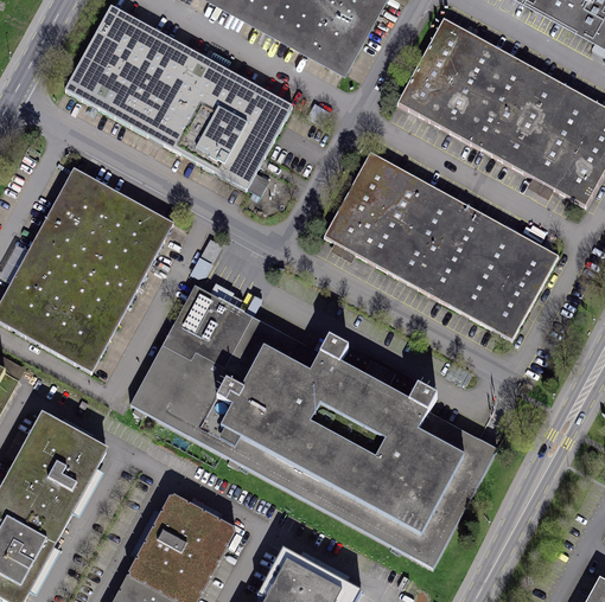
[(212,0),(290,42),(342,69),(379,0),(212,0)]
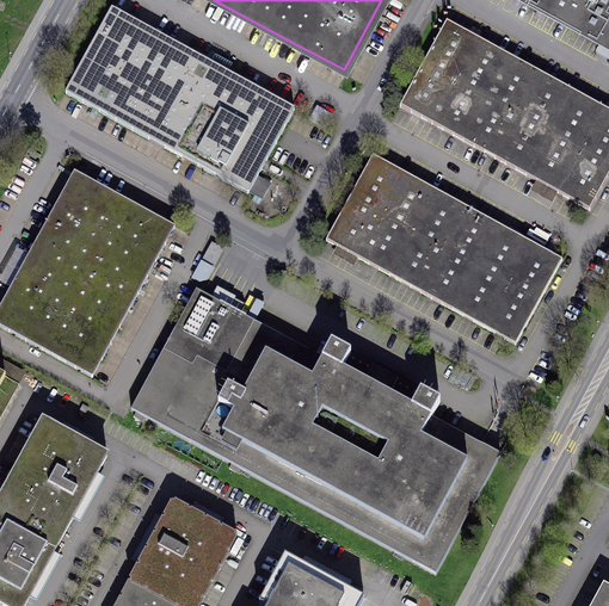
[(528,0),(608,44),(608,0),(528,0)]
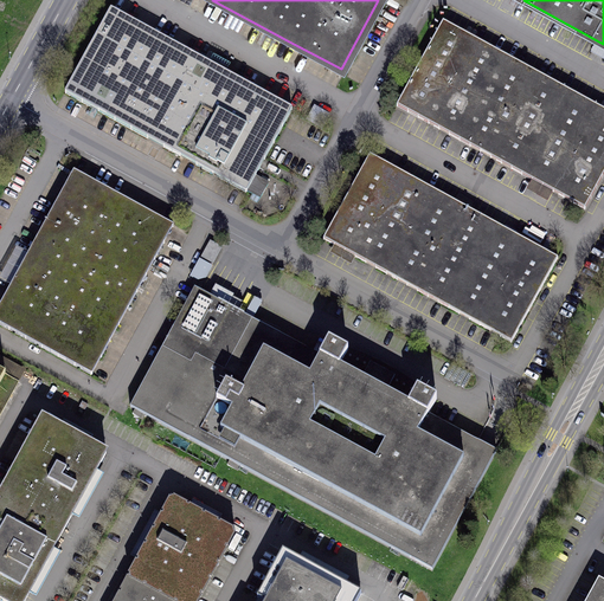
[(115,2),(66,86),(91,101),(245,188),(293,104),(245,78),(136,15),(115,2)]
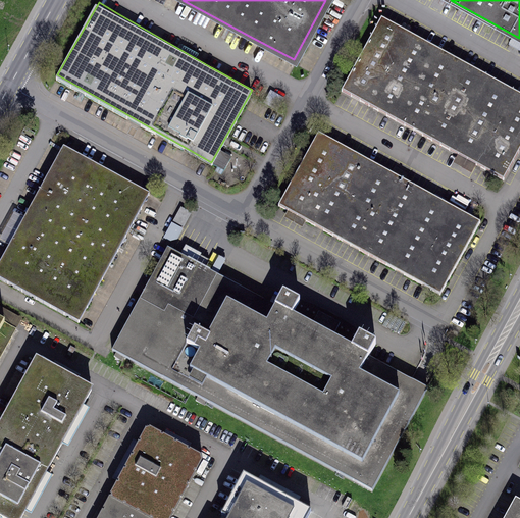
[(519,86),(382,11),(342,86),(504,174),(519,145),(519,86)]
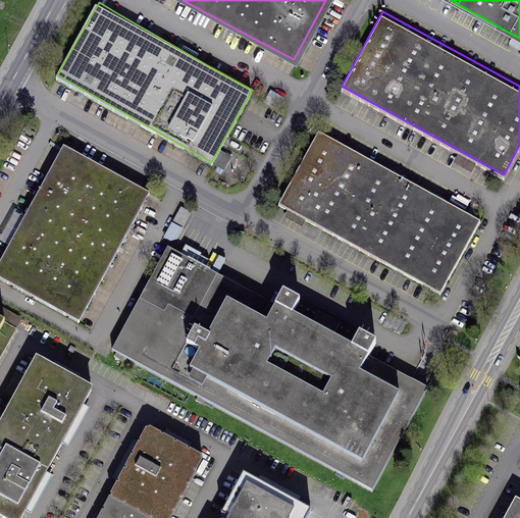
[(318,133),(280,203),(443,291),(481,220),(318,133)]
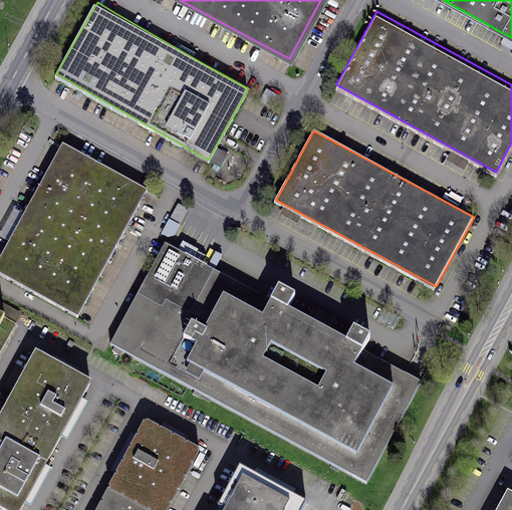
[(0,272),(84,316),(99,288),(123,241),(137,217),(155,182),(119,165),(67,137),(43,183),(30,208),(0,265),(0,272)]
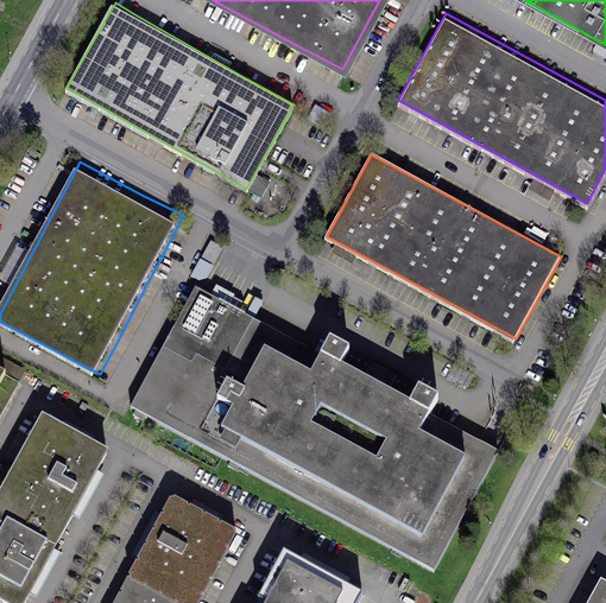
[(204,232),(191,268),(204,273),(218,236),(204,232)]
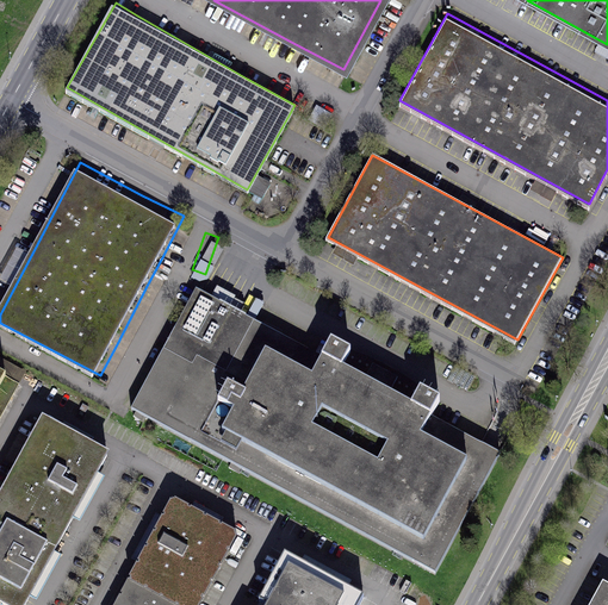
[(196,282),(129,404),(434,571),(501,450),(408,399),(368,378),(337,361),(196,282)]
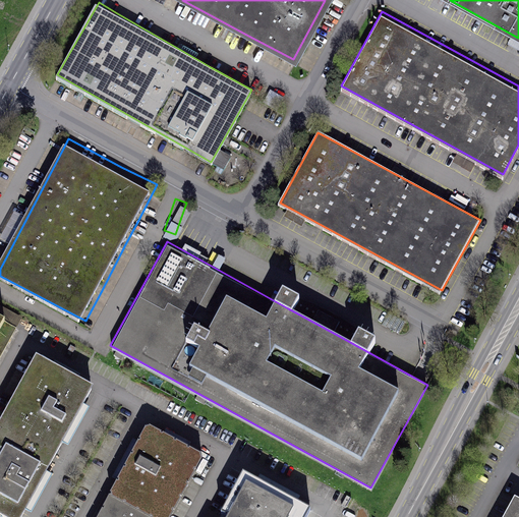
[(36,359),(0,423),(54,454),(90,389),(36,359)]
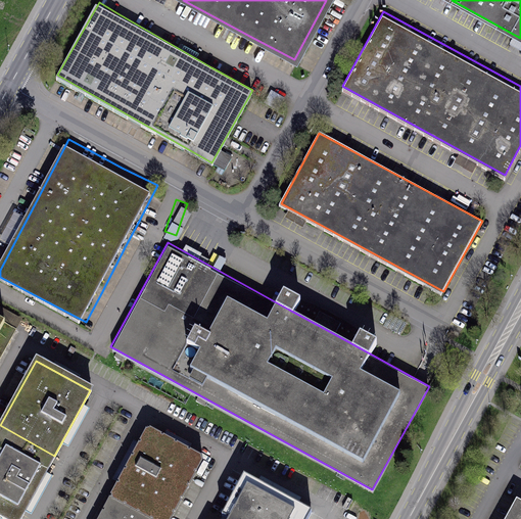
[(0,511),(13,518),(18,518),(54,456),(0,425),(0,511)]
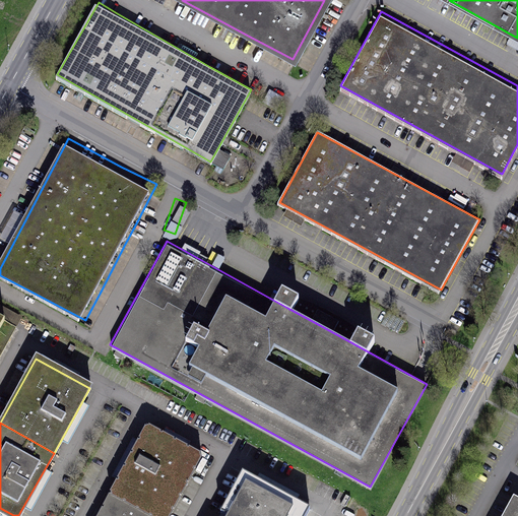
[(110,493),(156,515),(168,515),(200,452),(144,424),(110,493)]
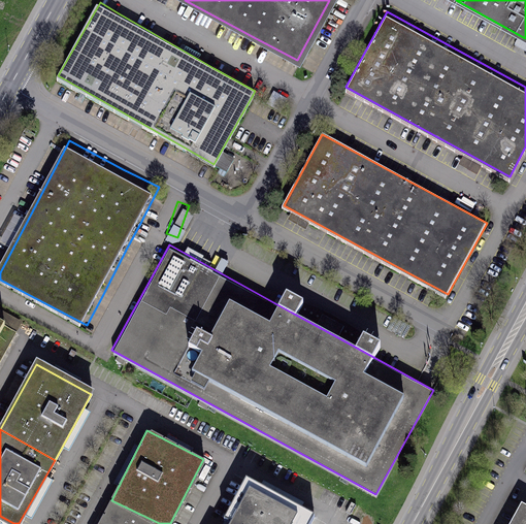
[(244,478),(219,523),(308,523),(314,516),(244,478)]
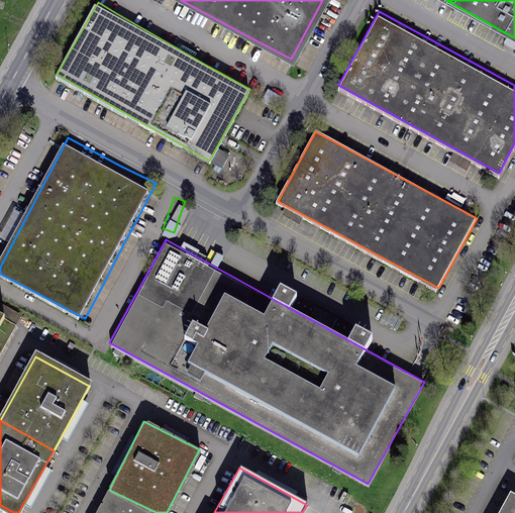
[(514,512),(514,484),(496,474),(474,512),(514,512)]
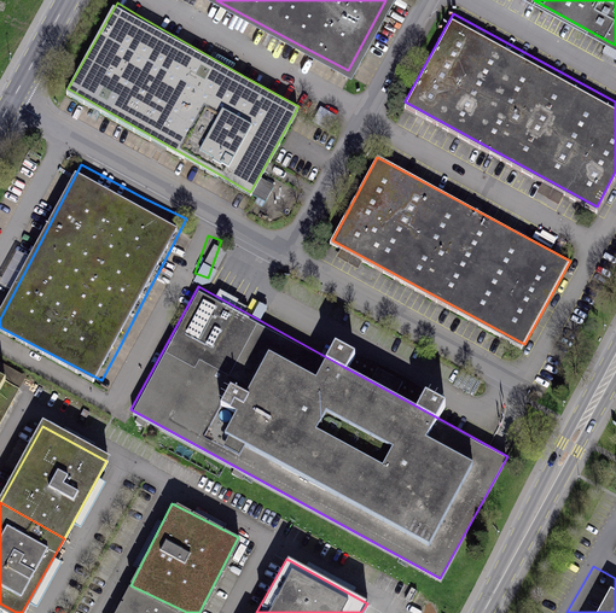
[(186,612),(131,585),(116,612),(186,612)]
